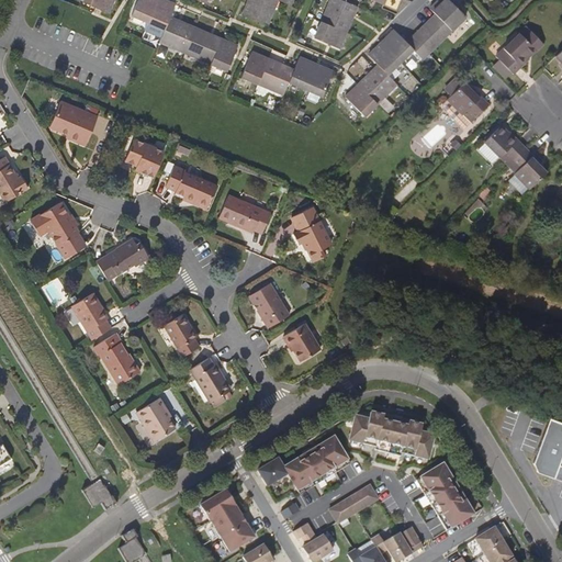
[(108,12),(112,0),(83,0),(83,2),(108,12)]
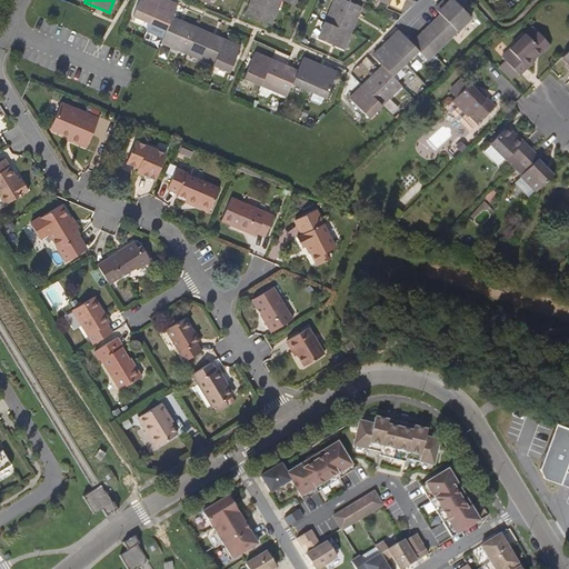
[(150,22),(158,0),(139,0),(133,15),(150,22)]
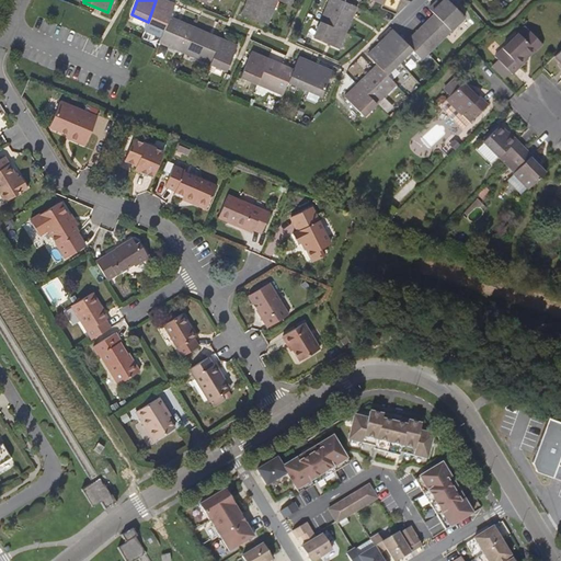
[(164,29),(169,16),(174,4),(162,0),(156,0),(148,22),(164,29)]
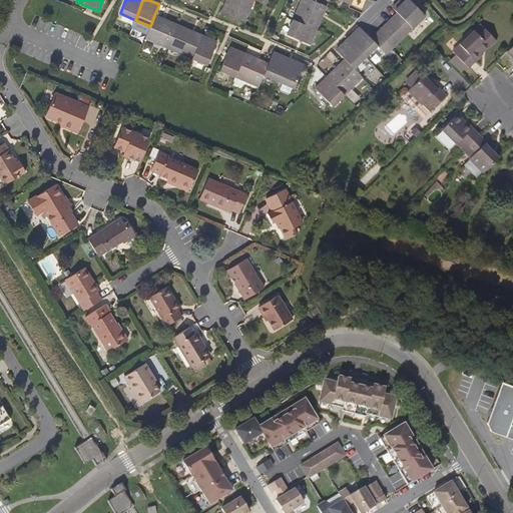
[(243,23),(252,0),(226,0),(220,13),(243,23)]
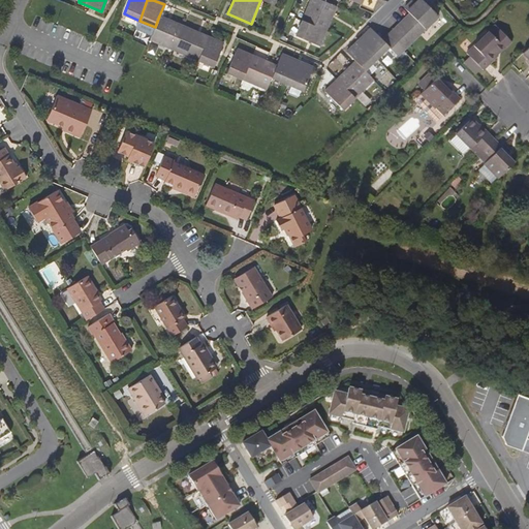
[(321,0),(310,0),(303,21),(325,30),(336,5),(321,0)]
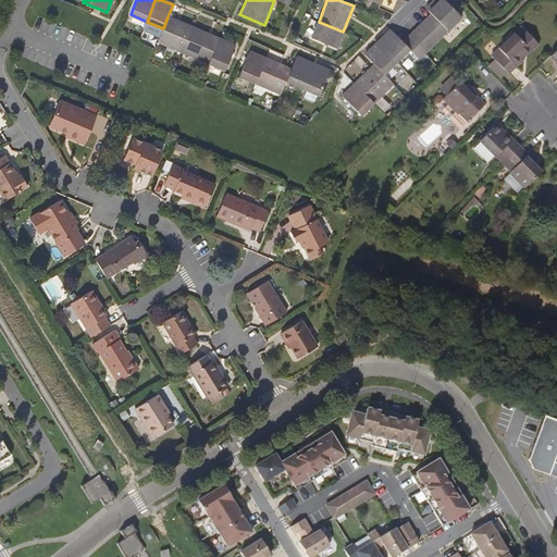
[(398,0),(381,0),(380,3),(378,8),(393,14),(398,0)]
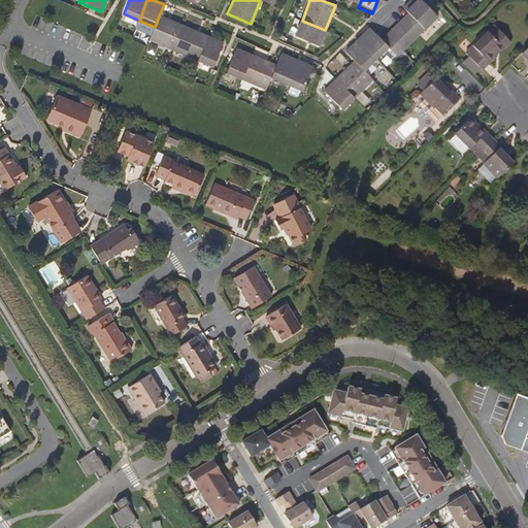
[(409,13),(399,24),(414,39),(437,17),(421,0),(417,0),(414,3),(411,1),(404,8),(409,13)]
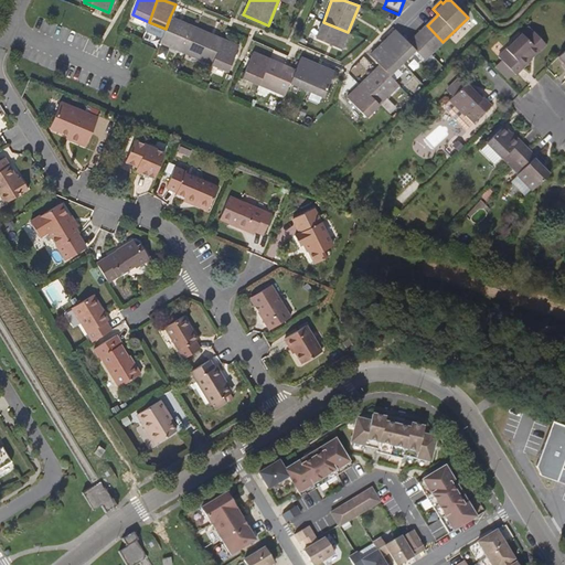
[(185,52),(195,28),(170,17),(166,29),(160,41),(185,52)]
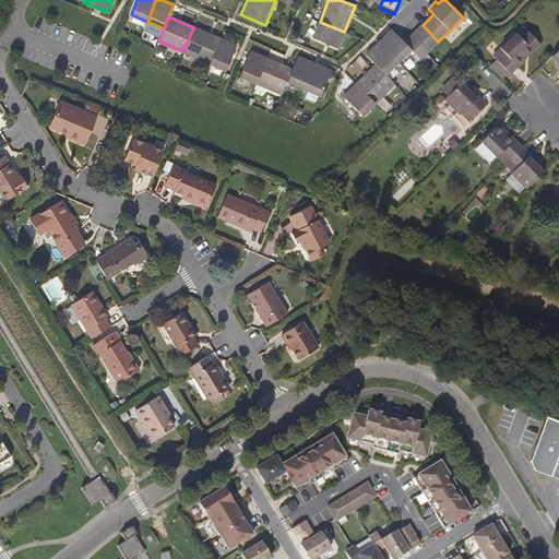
[(337,48),(344,32),(320,22),(312,38),(337,48)]
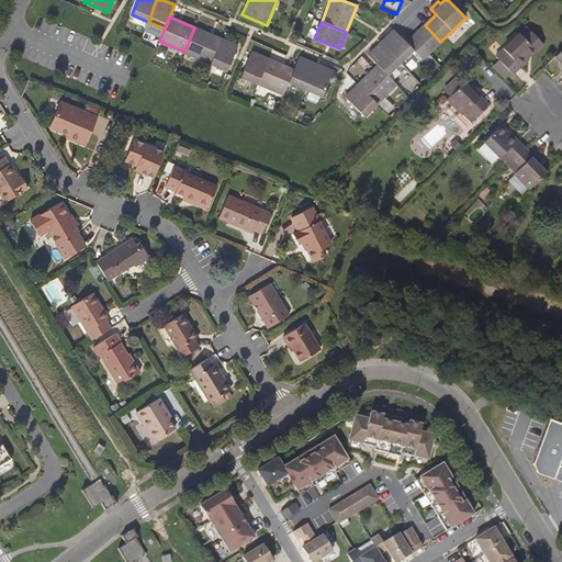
[(434,47),(440,42),(425,25),(418,32),(434,47)]
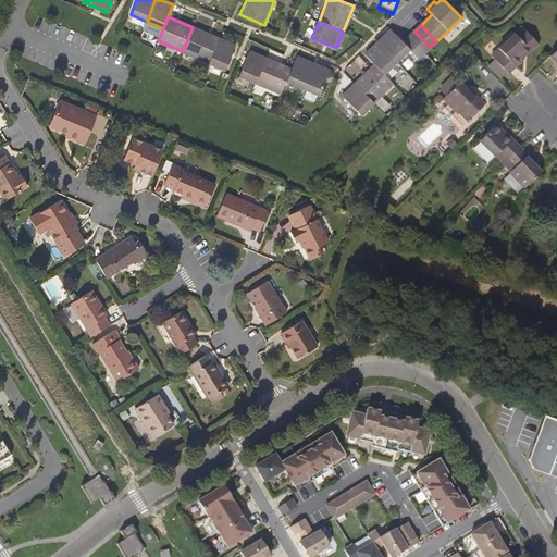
[(208,62),(219,38),(193,27),(183,51),(208,62)]
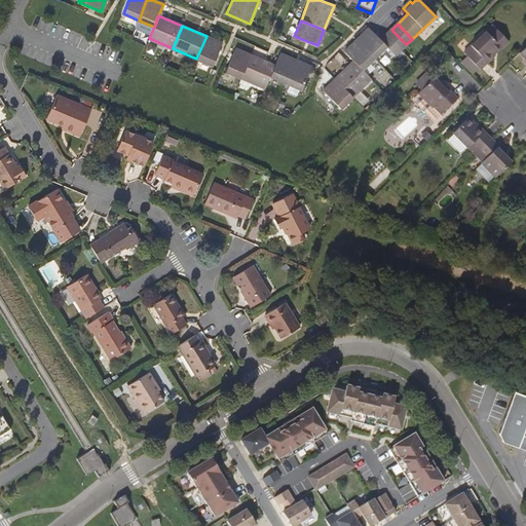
[(490,28),(486,32),(500,46),(504,42),(490,28)]
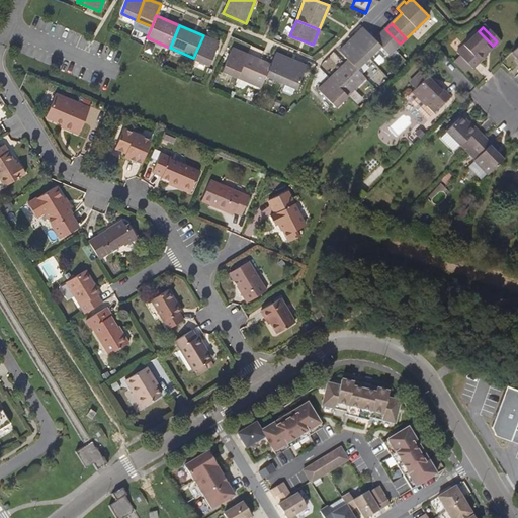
[(380,46),(375,39),(363,28),(351,39),(368,57),(380,46)]
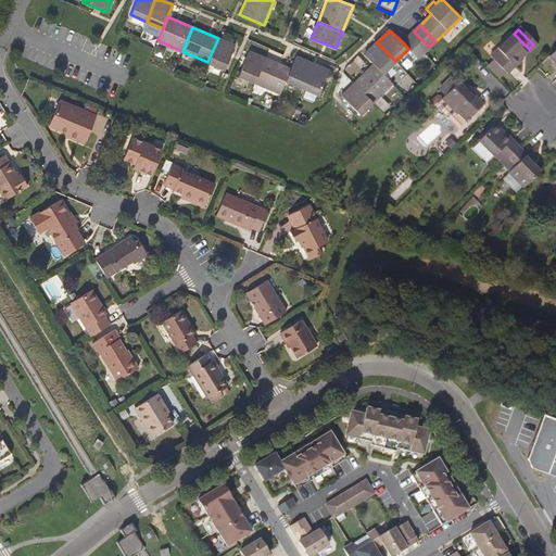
[(429,47),(414,32),(408,37),(424,52),(429,47)]
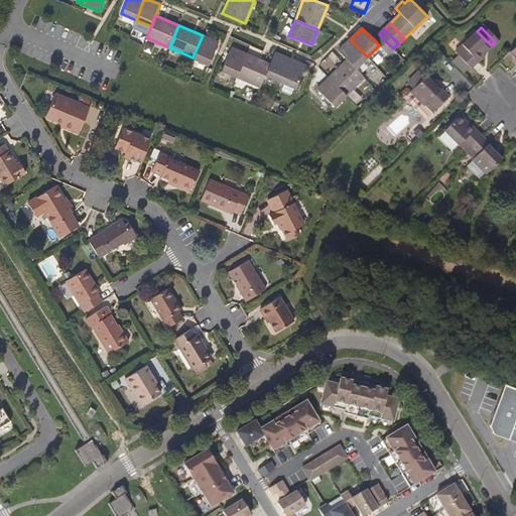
[(491,45),(477,31),(463,45),(467,49),(460,56),(472,69),(486,54),(485,52),(491,45)]
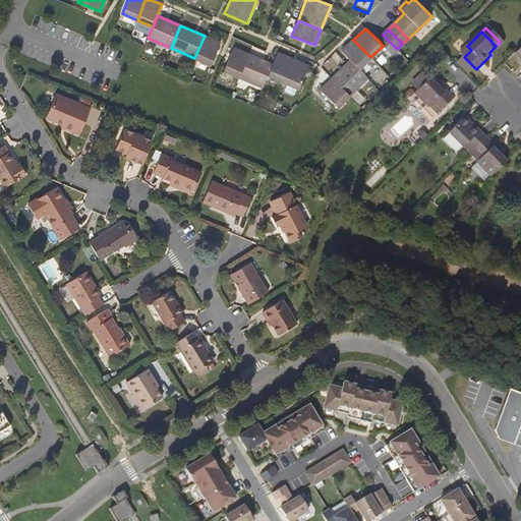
[(391,55),(397,49),(383,35),(378,40),(383,46),(391,55)]
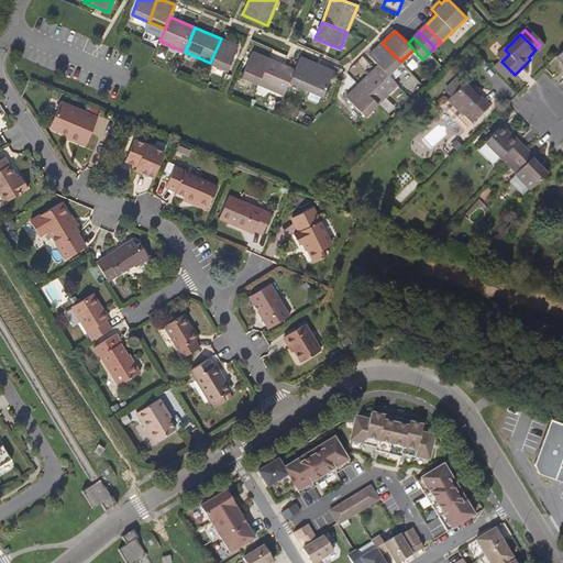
[(236,46),(221,39),(210,63),(227,70),(236,46)]
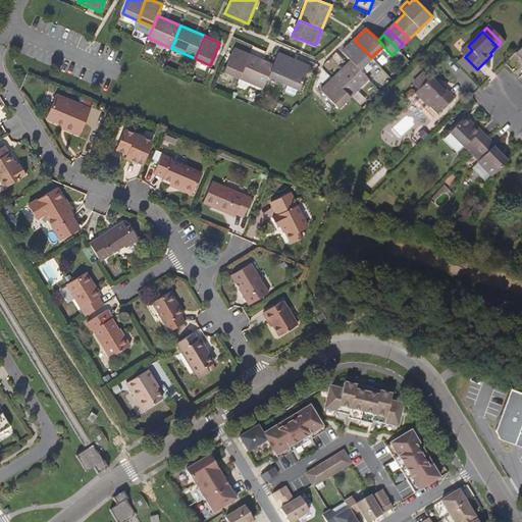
[(371,57),(354,40),(343,51),(353,62),(360,69),(371,57)]
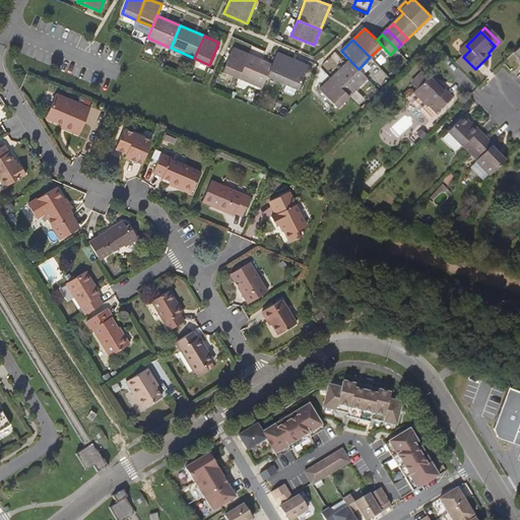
[(238,77),(247,54),(233,48),(222,70),(238,77)]
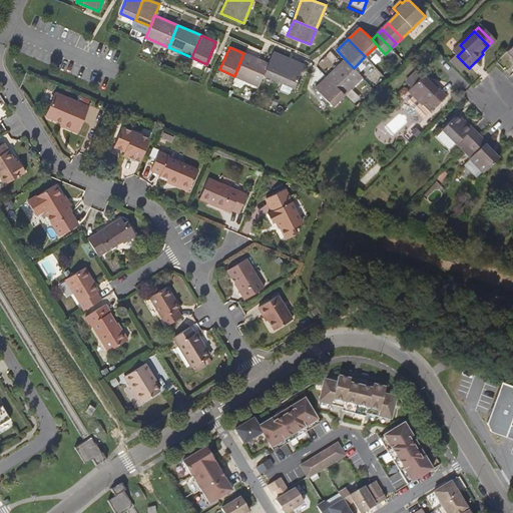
[(279,81),(288,58),(274,52),(267,66),(263,75),(279,81)]
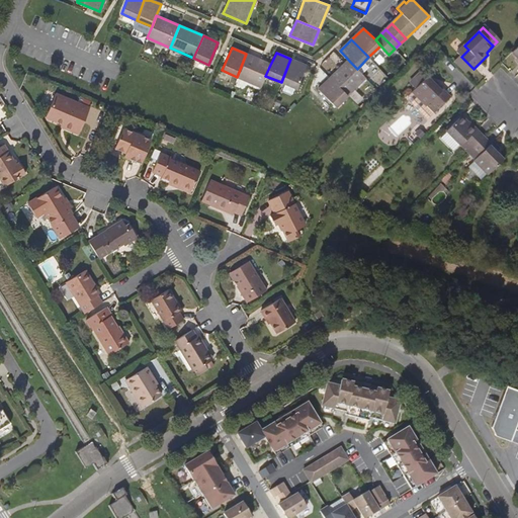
[(265,76),(269,67),(259,62),(260,60),(246,54),(237,77),(261,87),(265,76)]
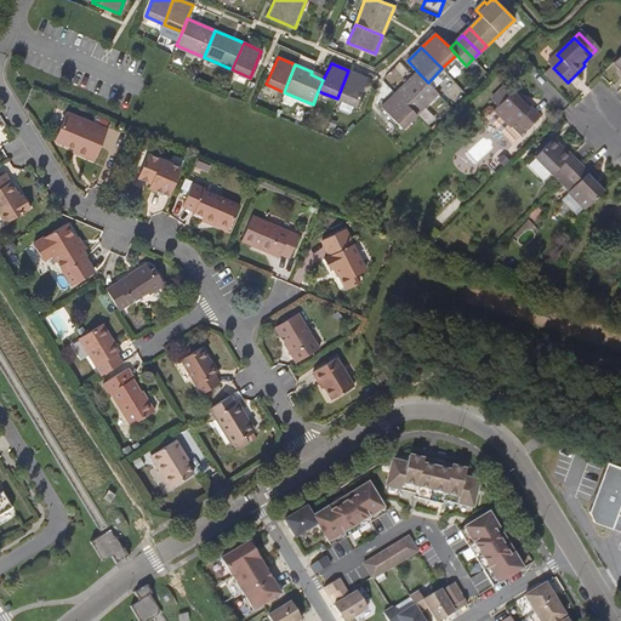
[(366,79),(348,70),(337,98),(355,106),(366,79)]
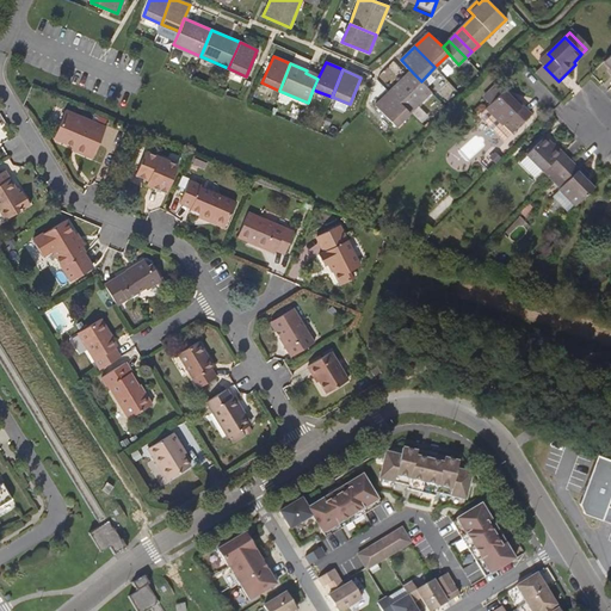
[(421,81),(413,73),(403,82),(401,80),(390,92),(409,112),(431,91),(421,81)]
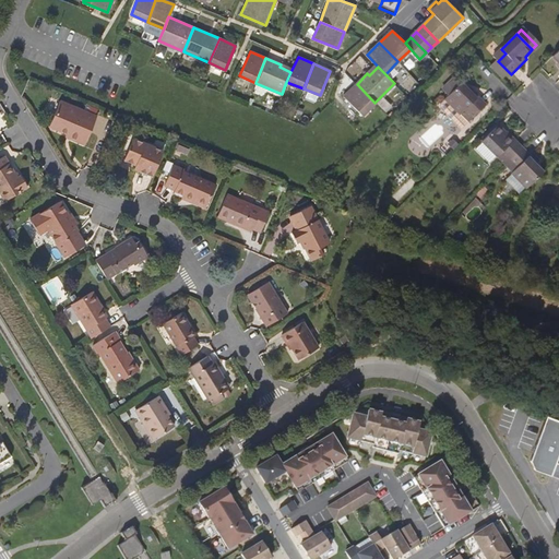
[(460,84),(454,79),(442,90),(448,96),(460,84)]
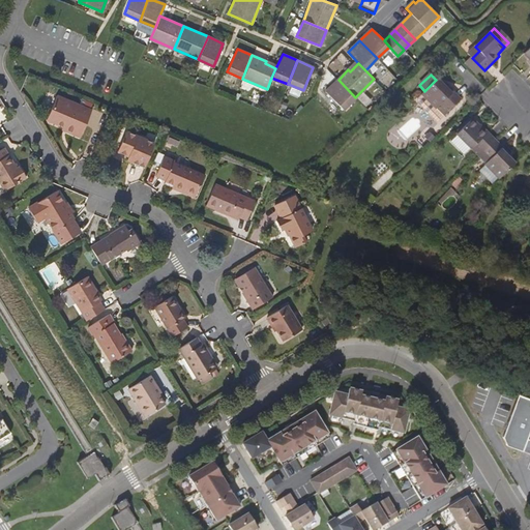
[(444,115),(461,98),(447,84),(445,86),(438,79),(436,80),(424,91),(416,99),(431,114),(436,108),(444,115)]
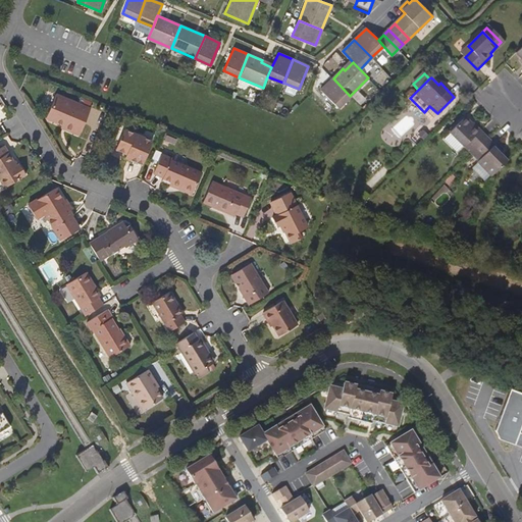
[(350,96),(333,79),(321,90),(337,107),(350,96)]
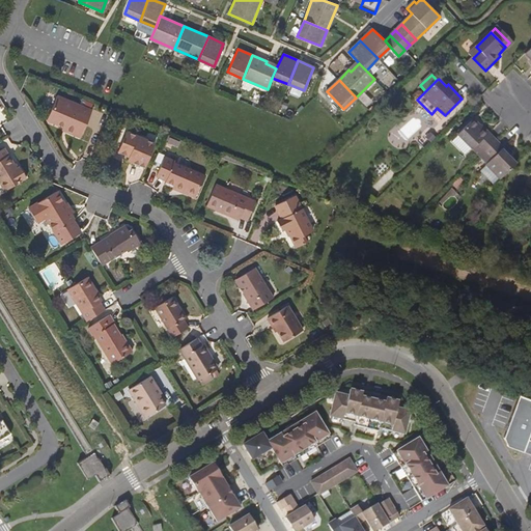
[(57,120),(55,124),(63,129),(68,130),(67,133),(80,139),(92,110),(57,96),(49,117),(57,120)]
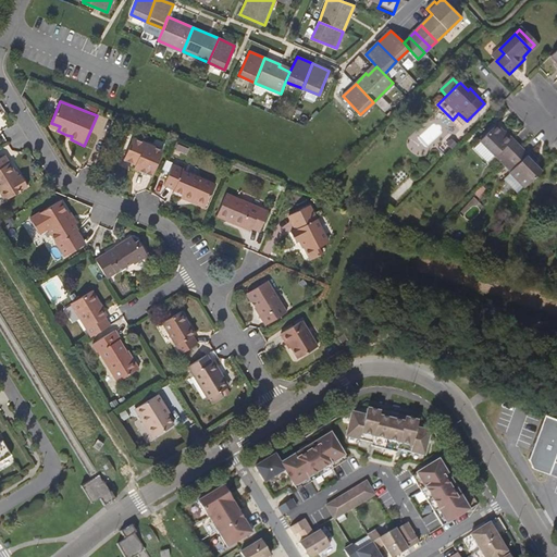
[(503,163),(521,146),(506,131),(504,133),(496,124),(480,140),(481,141),(495,156),(503,163)]
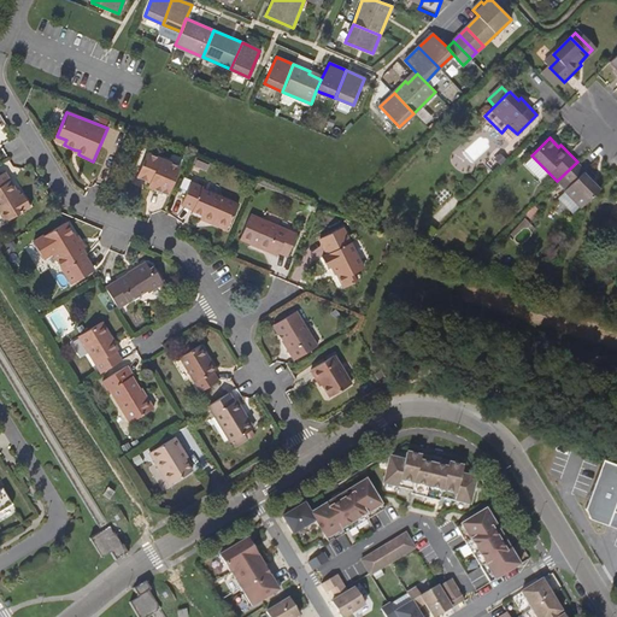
[(156,186),(153,191),(169,197),(180,168),(146,154),(136,177),(148,182),(156,186)]
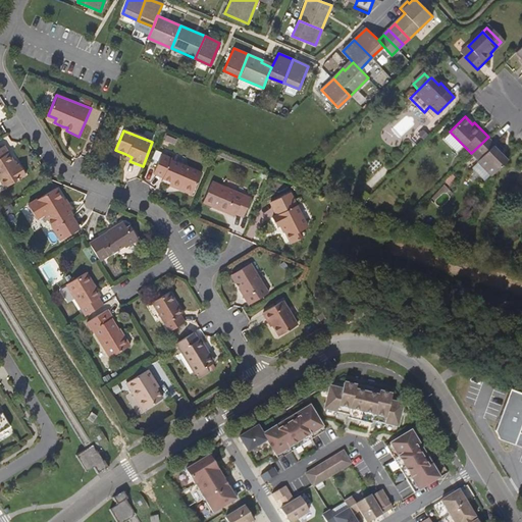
[(458,152),(464,146),(451,133),(445,138),(458,152)]
